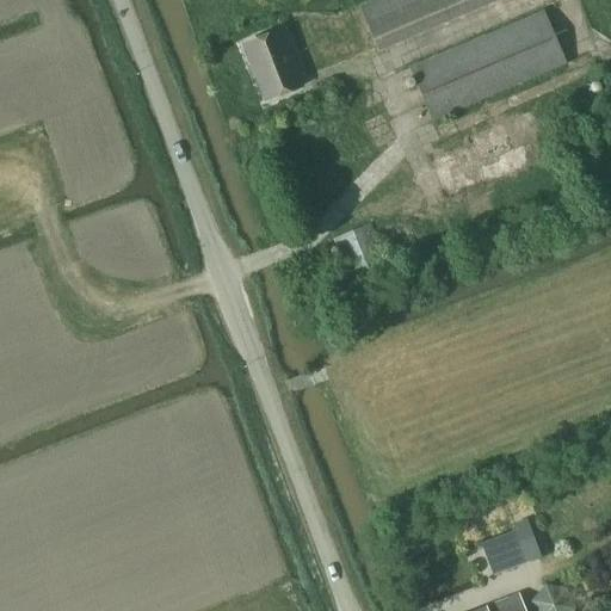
[(378,51),(501,0),(377,0),(360,7),(378,51)]
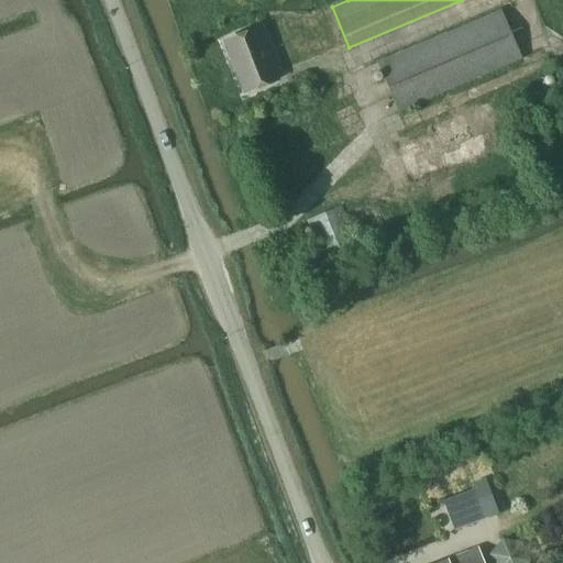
[(399,111),(521,59),(501,12),(379,64),(399,111)]
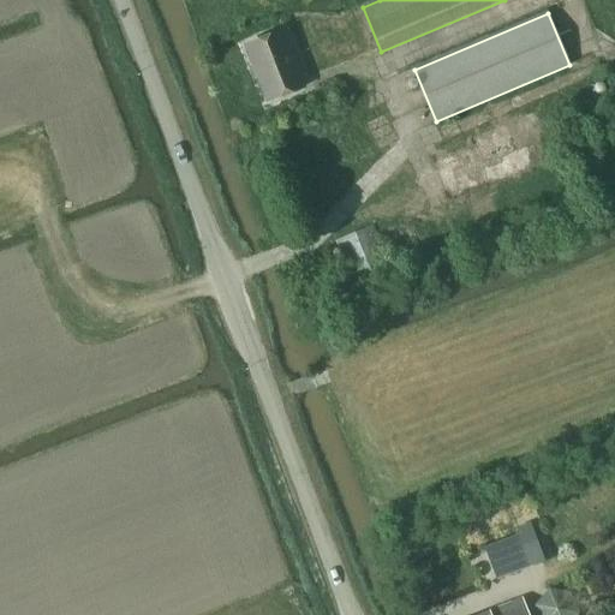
[(268,103),(304,89),(281,33),(245,47),(268,103)]
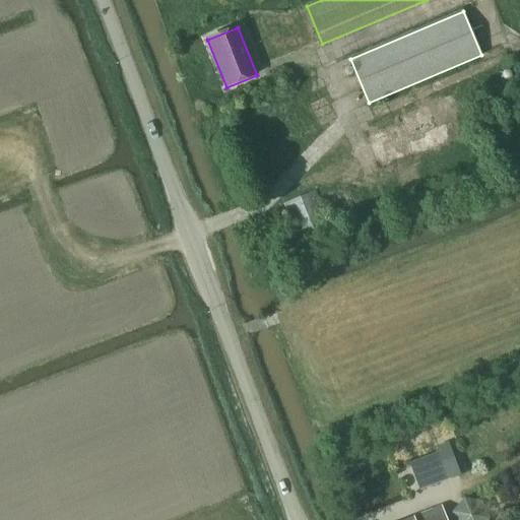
[(400,124),(368,136),(380,169),(412,155),(460,139),(446,98),(397,118),(400,124)]
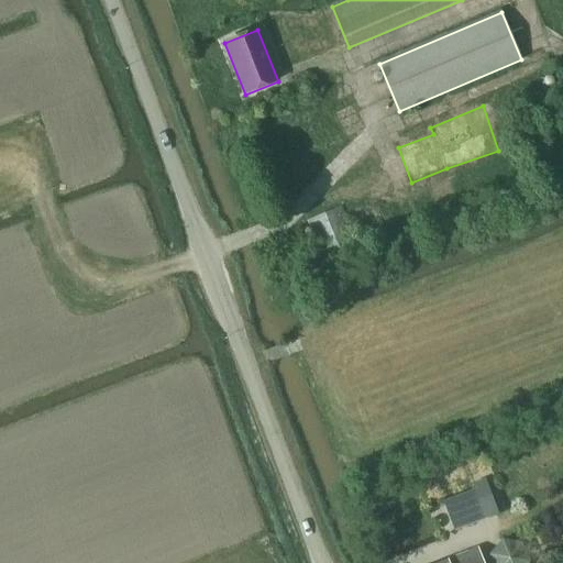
[(330,275),(365,260),(342,207),(307,222),(330,275)]
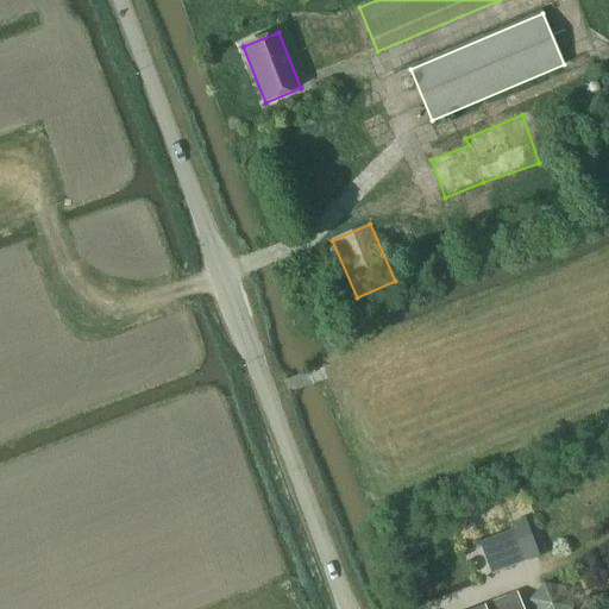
[(493,575),(540,557),(528,525),(481,542),(493,575)]
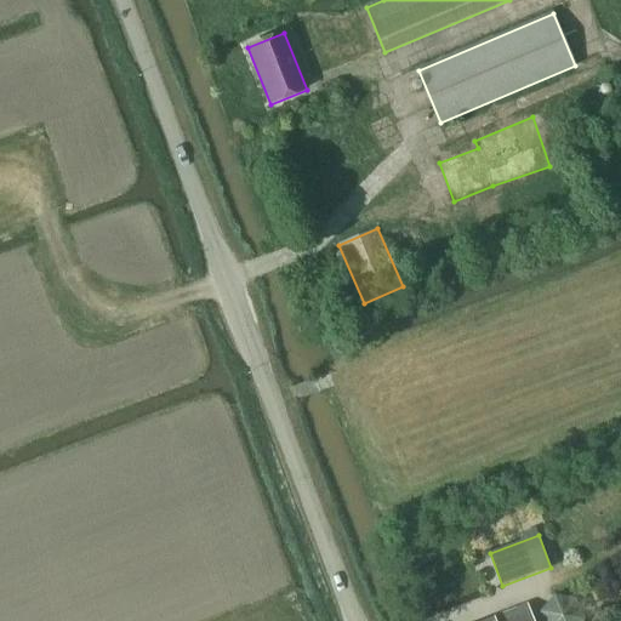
[(552,592),(539,611),(542,620),(581,620),(586,615),(575,594),(552,592)]
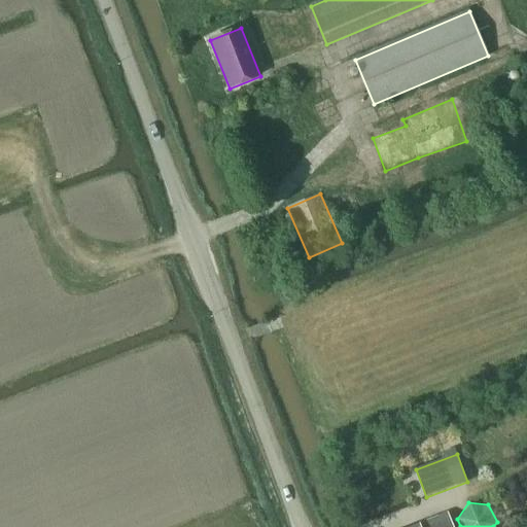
[(451,526),(447,515),(413,526),(451,526)]
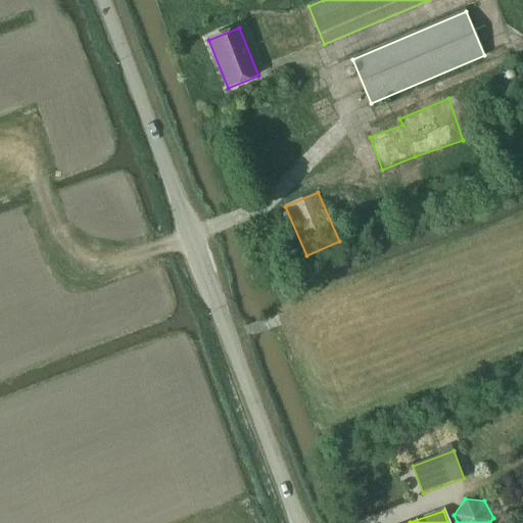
All buildings are outlined.
